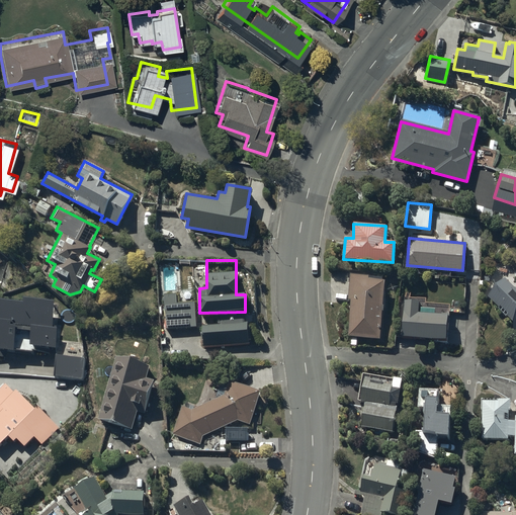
[(382,278),(350,276),(348,301),(351,302),(348,335),(378,338),(383,281),(382,281),(382,278)]
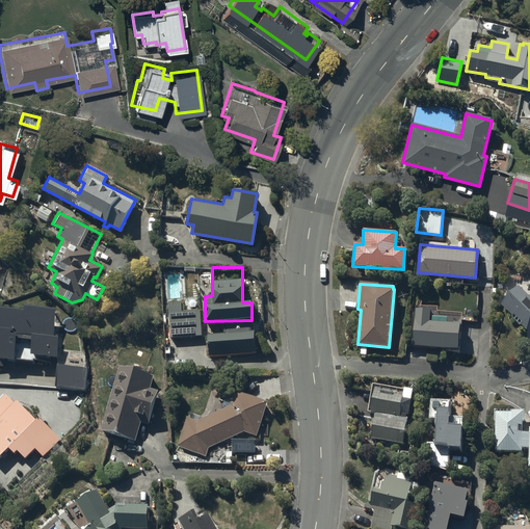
[(529,296),(518,285),(500,302),(511,313),(509,315),(519,323),(520,322),(526,328),(526,335),(529,335),(529,296)]
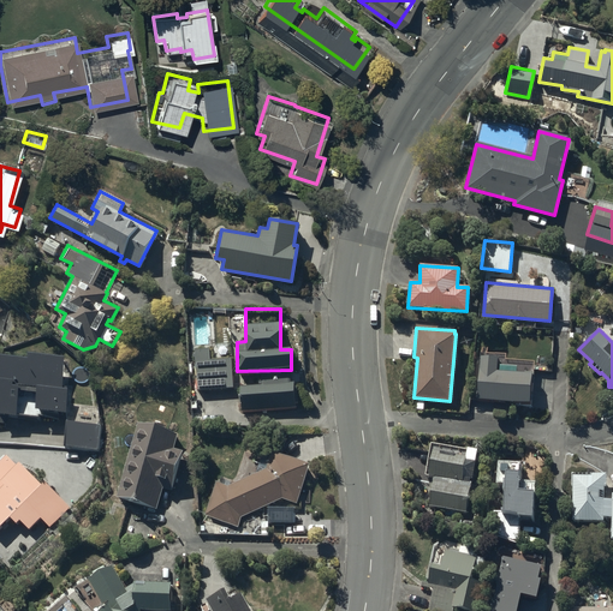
[(208,348),(194,348),(195,389),(232,387),(230,358),(209,358),(208,348)]
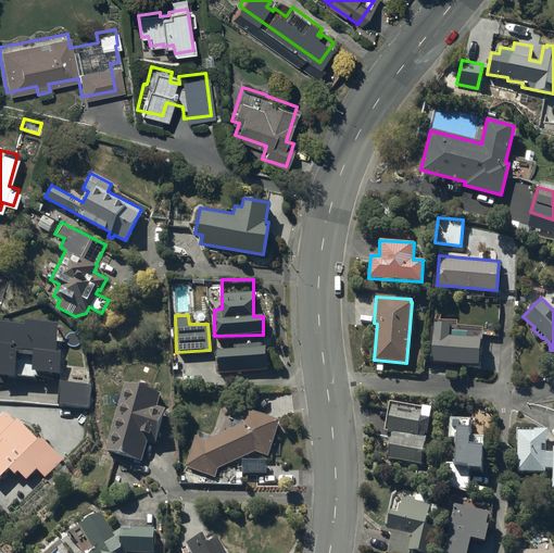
[(450,324),(433,322),(430,361),(478,365),(478,361),(489,362),(490,356),(480,355),(481,339),(449,336),(450,324)]
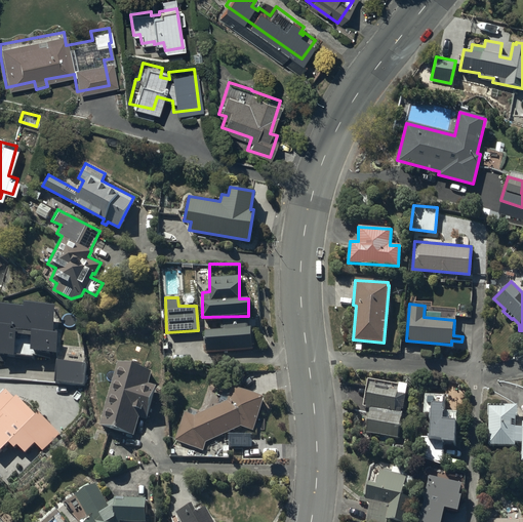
[(0,360),(4,361),(4,359),(18,360),(18,358),(34,359),(35,355),(58,356),(59,332),(55,332),(56,309),(27,307),(26,311),(3,310),(2,330),(0,330),(0,360)]
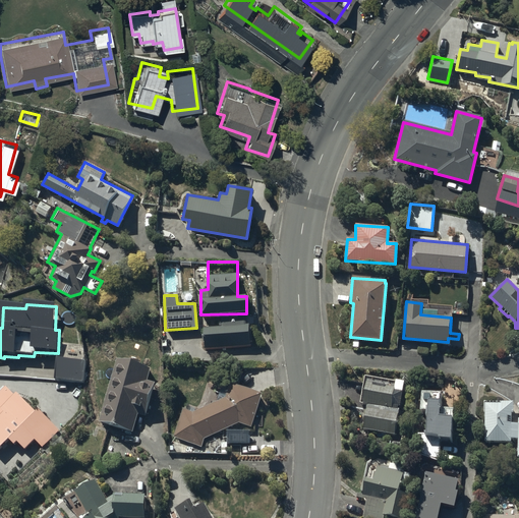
[(222,319),(222,326),(204,327),(204,347),(248,346),(248,324),(244,324),(244,319),(222,319)]
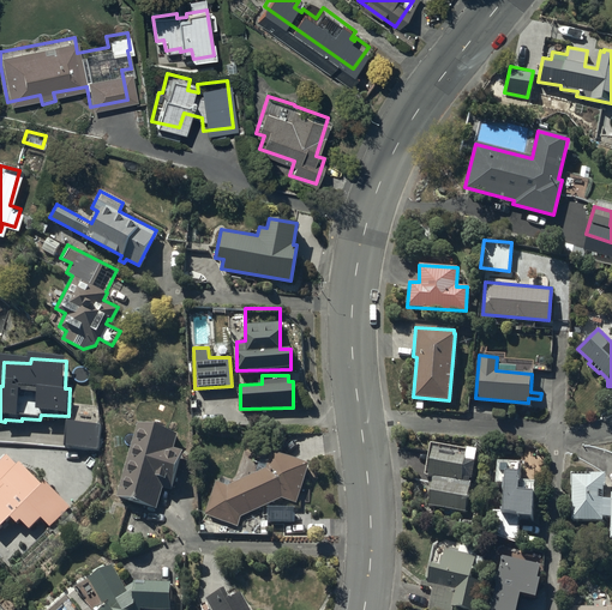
[(177,434),(137,422),(130,447),(129,447),(121,471),(124,471),(117,496),(155,507),(161,487),(169,489),(181,450),(173,447),(177,434)]
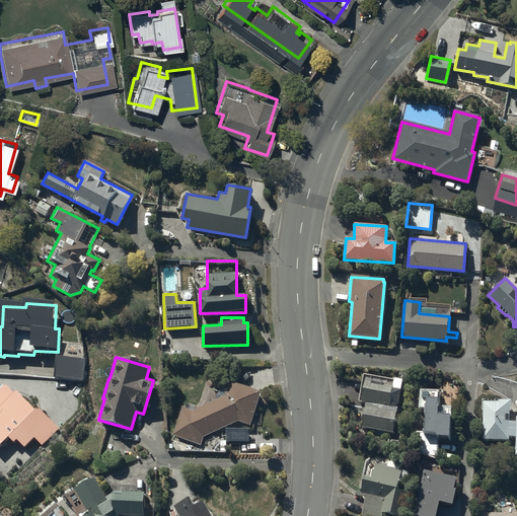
[(58,359),(56,380),(84,381),(85,360),(58,359)]
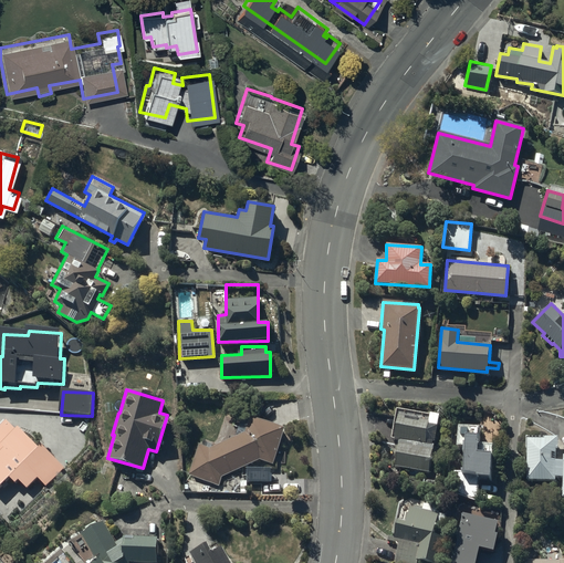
[(380,440),(377,461),(428,470),(432,445),(434,445),(438,414),(429,413),(429,414),(396,407),(390,436),(394,437),(393,438),(398,439),(397,442),(380,440)]
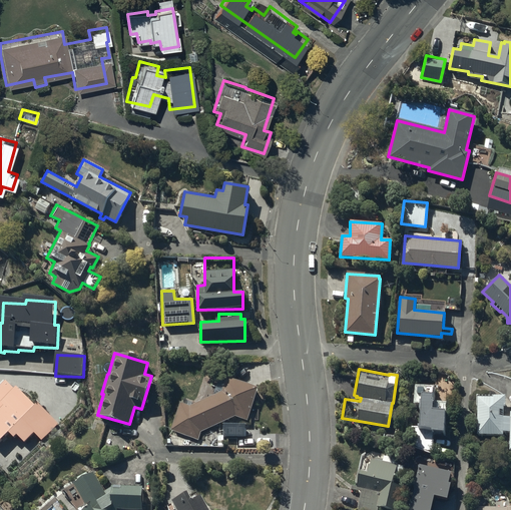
[(183,402),(179,401),(169,429),(196,438),(199,431),(234,415),(245,419),(258,389),(225,375),(222,382),(217,380),(212,394),(189,404),(191,400),(184,398),(183,402)]
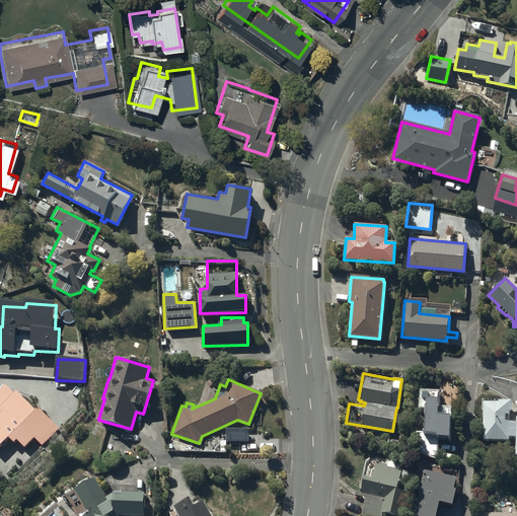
[(0,451),(10,440),(15,445),(18,442),(25,448),(34,438),(42,445),(59,428),(40,410),(37,413),(18,395),(16,397),(5,386),(0,391),(0,451)]
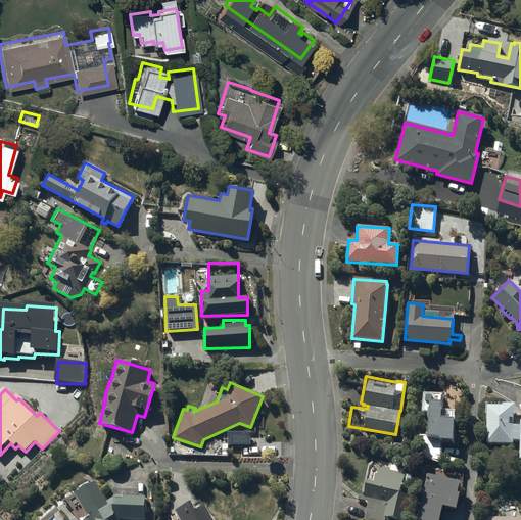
[(442,395),(423,394),(421,413),(428,413),(428,416),(428,421),(429,421),(428,436),(426,435),(426,438),(440,439),(440,441),(453,441),(455,411),(441,411),(442,395)]
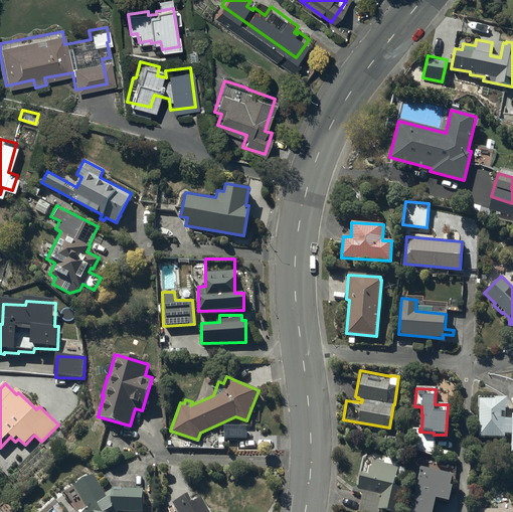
[(496,395),(478,395),(478,401),(478,436),(503,436),(503,433),(511,433),(510,452),(512,451),(512,405),(512,406),(512,413),(511,413),(511,417),(504,417),(504,407),(506,407),(506,397),(496,397),(496,395)]
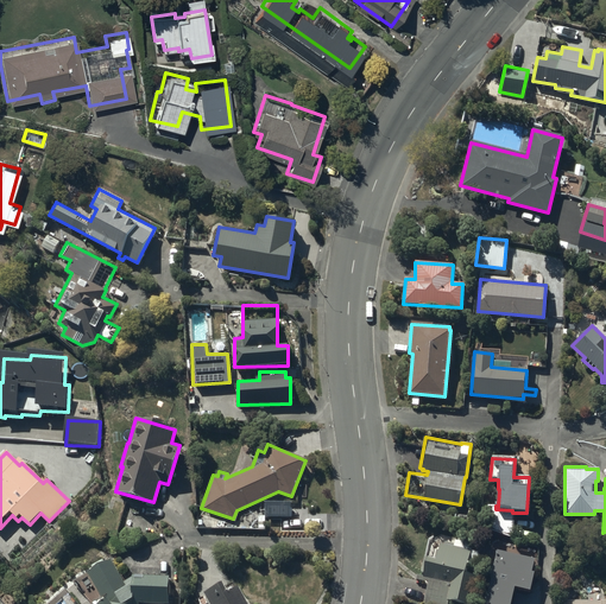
[(286,506),(269,504),(269,515),(286,515),(286,506)]
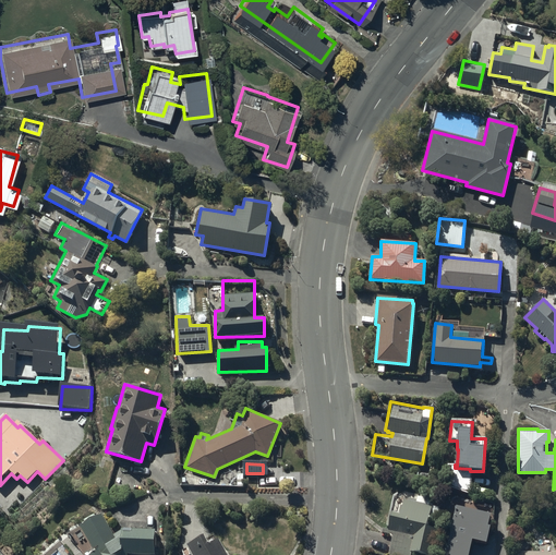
[(379,529),(391,532),(385,553),(391,554),(411,554),(413,551),(428,554),(437,528),(427,526),(430,517),(435,518),(438,505),(432,503),(434,495),(418,491),(415,498),(403,495),(401,504),(398,503),(396,511),(388,509),(384,522),(382,521),(379,529)]
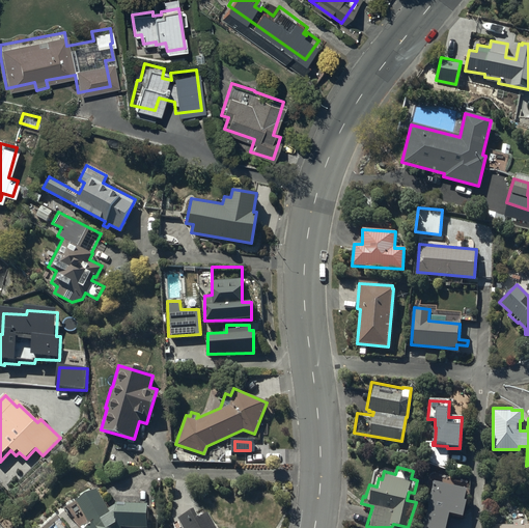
[(428,506),(422,527),(445,527),(449,513),(462,517),(469,491),(433,481),(427,505),(428,506)]
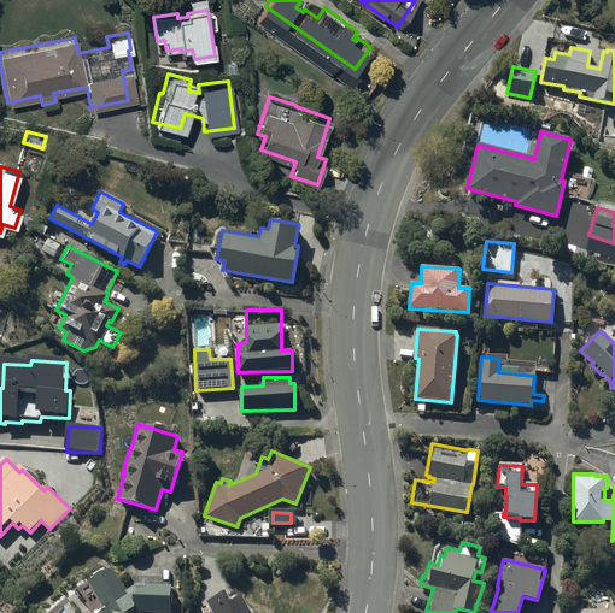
[(140,612),(141,612),(170,612),(170,585),(133,584),(124,589),(111,567),(88,582),(103,606),(97,609),(99,612),(140,612)]
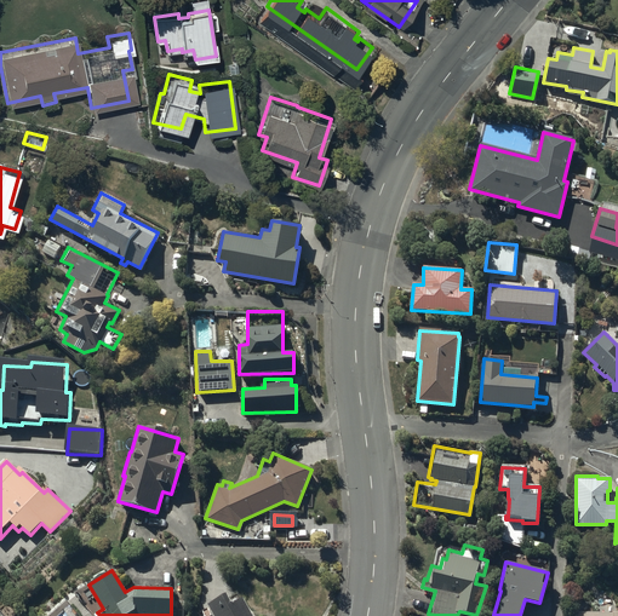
[(225,594),(209,605),(213,615),(252,615),(242,599),(232,605),(225,594)]
